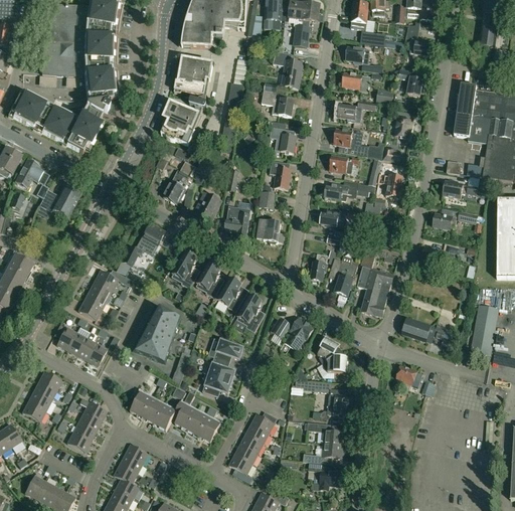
[(2,0),(0,0),(0,19),(16,21),(17,0),(2,0)]
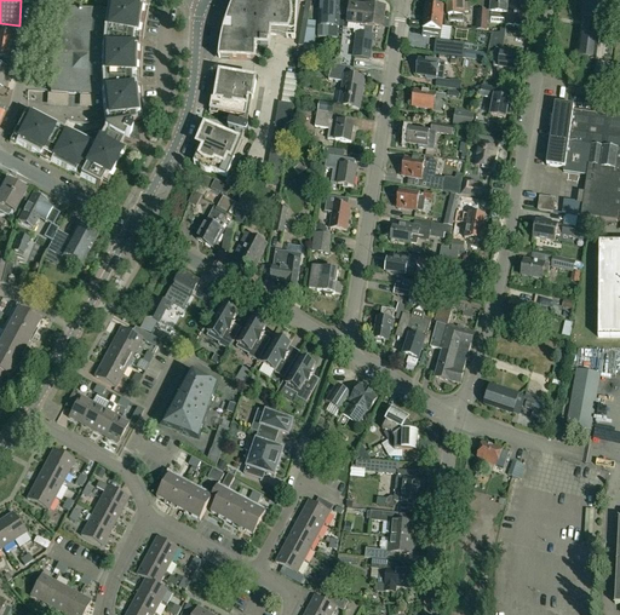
[(96,143),(32,110),(29,113),(23,110),(11,133),(17,137),(15,141),(40,153),(41,149),(52,155),(50,159),(74,171),(76,167),(81,170),(80,174),(99,184),(104,174),(108,176),(121,151),(116,149),(122,138),(122,137),(125,132),(133,136),(138,132),(135,113),(131,85),(131,72),(131,45),(133,32),(137,4),(138,0),(112,0),(107,0),(107,6),(81,5),(81,4),(79,4),(79,5),(55,4),(50,88),(98,91),(98,88),(101,88),(104,116),(105,124),(103,125),(103,128),(96,143)]
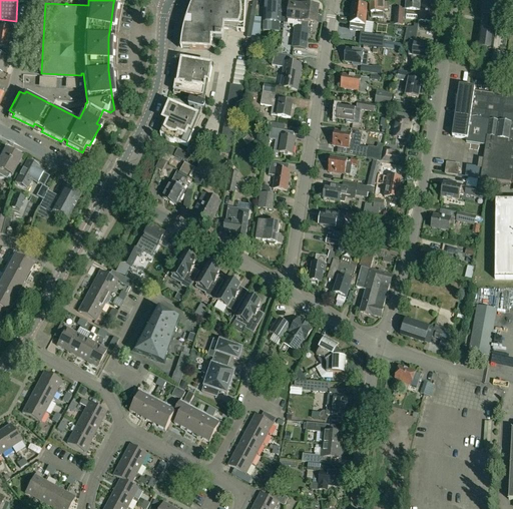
[(222,34),(223,29),(224,26),(228,26),(228,22),(244,23),(245,0),(194,0),(191,7),(186,23),(185,28),(183,37),(182,42),(182,46),(211,47),(211,40),(219,42),(221,38),(222,34)]
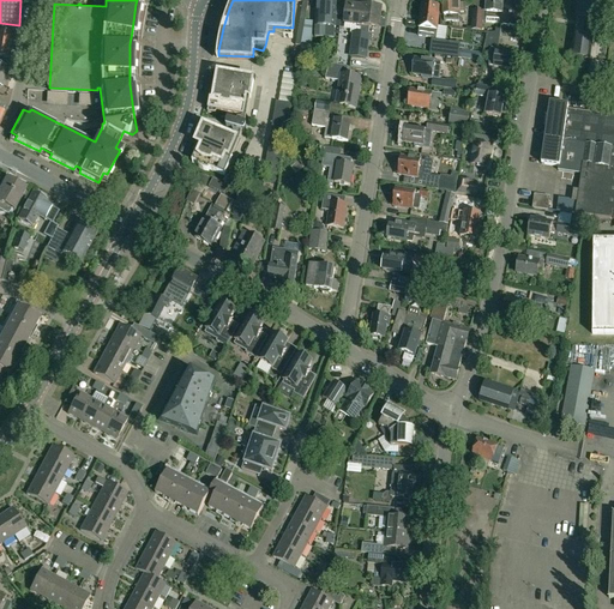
[(335,23),(336,0),(315,0),(315,23),(335,23)]
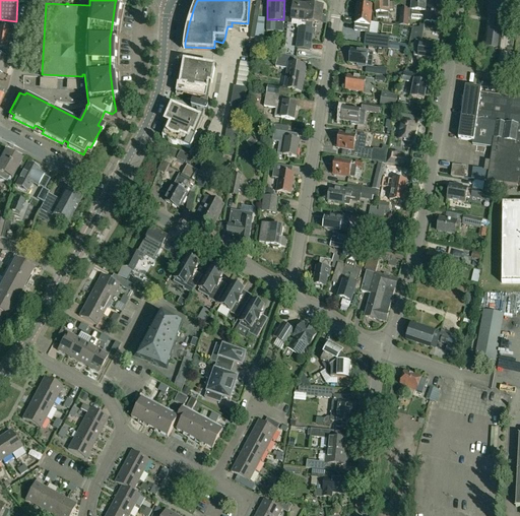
[(354,27),(369,29),(372,2),(358,0),(354,20),(354,27)]
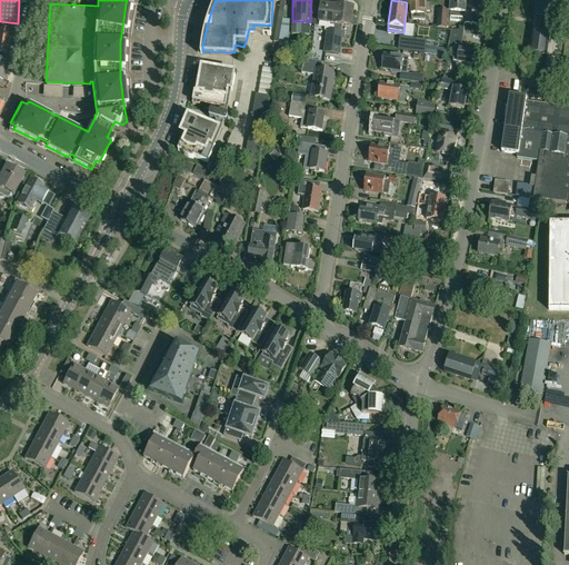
[(426,11),(426,8),(430,8),(430,1),(425,1),(425,0),(410,0),(411,11),(411,16),(425,17),(425,11),(426,11)]
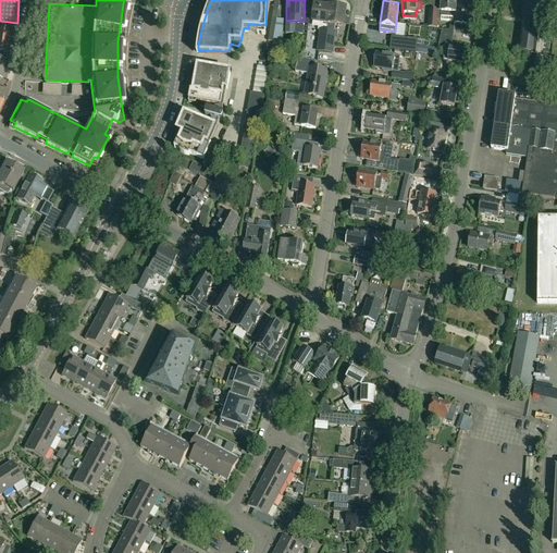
[(442,0),(441,17),(441,20),(446,21),(446,15),(446,13),(454,14),(455,14),(455,12),(456,0),(442,0)]
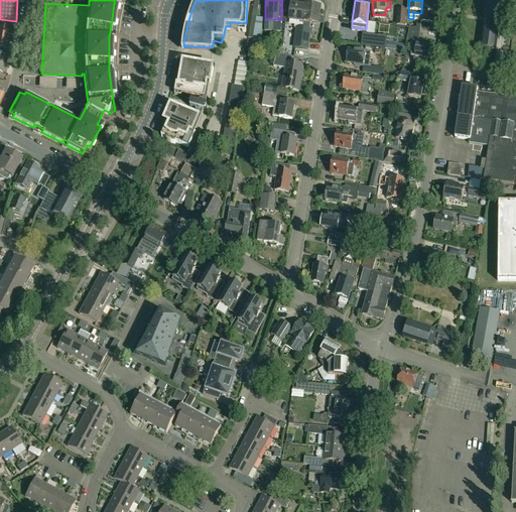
[(422,0),(421,11),(421,13),(420,13),(420,18),(437,20),(438,0),(422,0)]
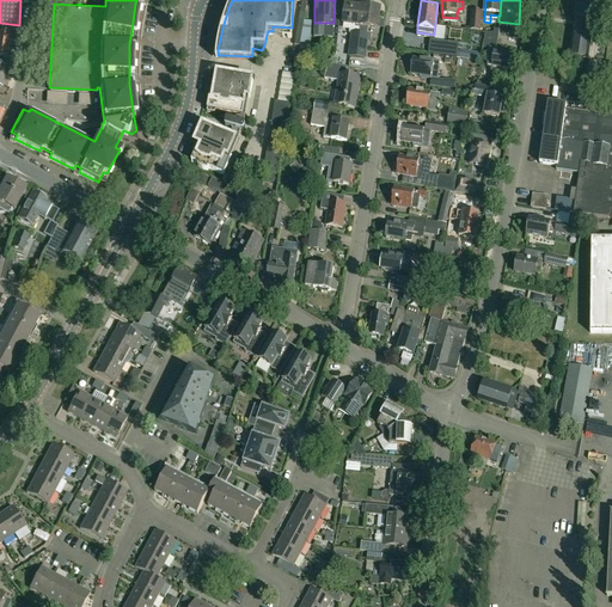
[(595,10),(598,0),(576,0),(574,16),(569,54),(588,56),(593,19),(594,19),(595,10)]
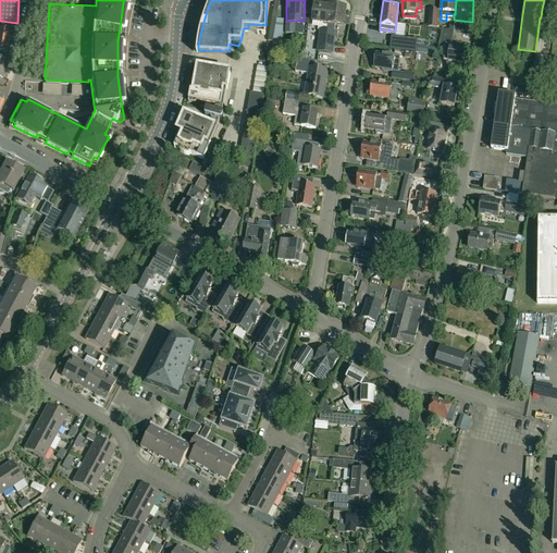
[(312,19),(327,21),(329,13),(330,2),(329,3),(314,2),(312,19)]
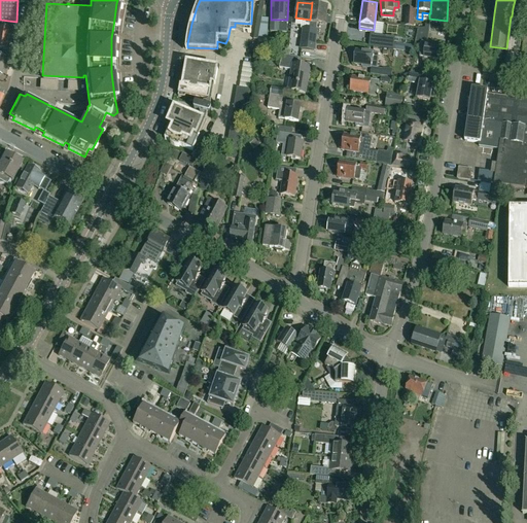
[(311,12),(310,20),(309,26),(310,26),(309,32),(303,31),(301,45),(302,45),(307,46),(314,47),(316,27),(312,27),(313,20),(325,21),(327,4),(312,2),(311,12)]
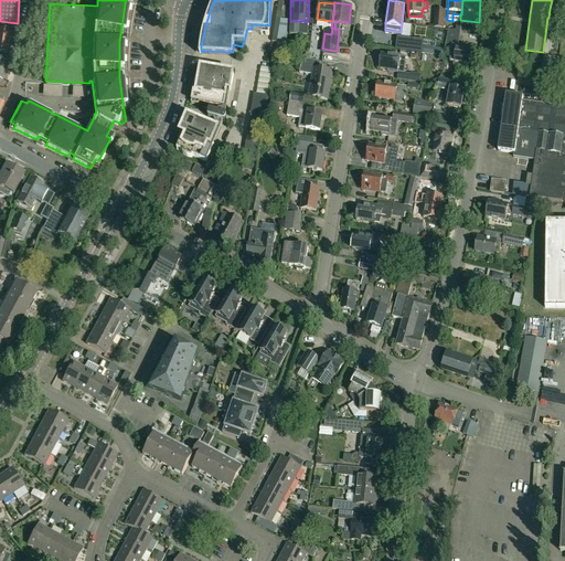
[(435,7),(434,24),(443,25),(445,7),(435,7)]
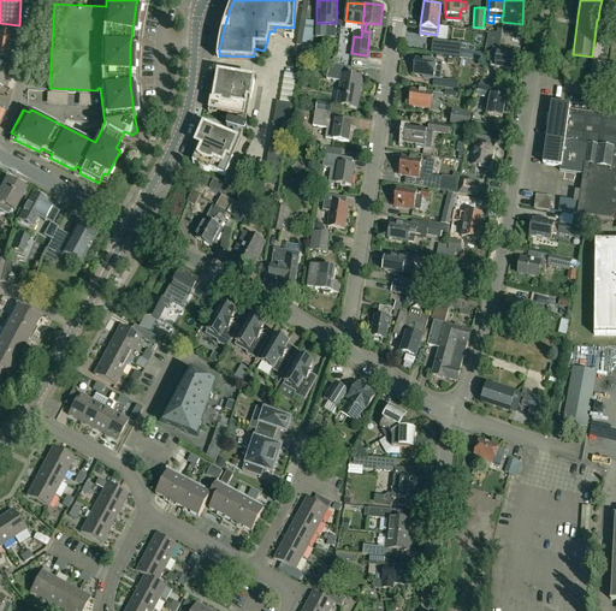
[(13,31),(9,31),(10,25),(0,24),(0,41),(11,43),(13,31)]
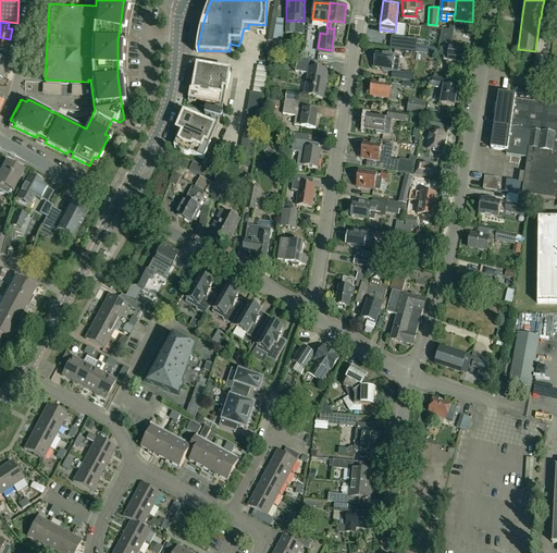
[(405,37),(392,35),(390,47),(403,49),(405,37)]
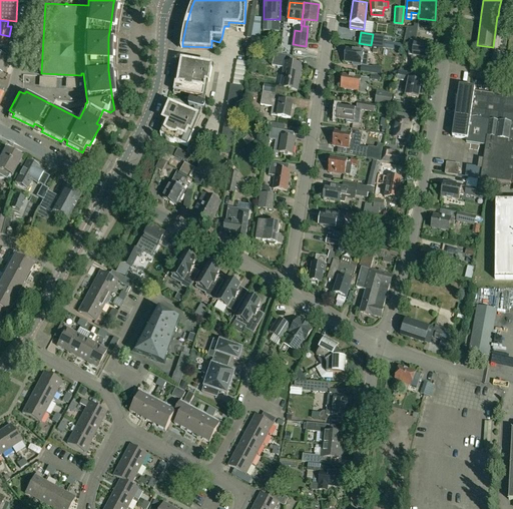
[(0,44),(7,46),(9,36),(0,34),(0,44)]
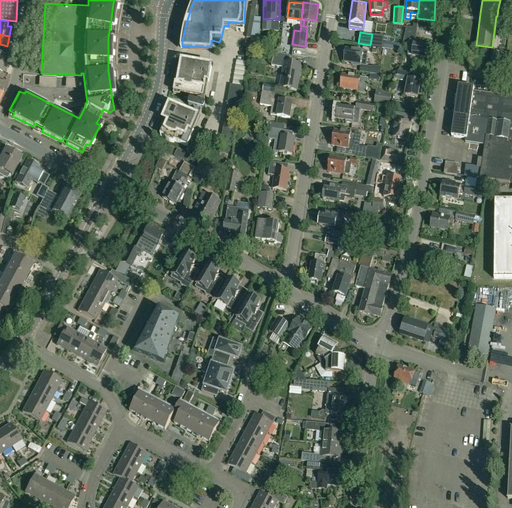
[(428,47),(429,42),(419,41),(420,39),(414,38),(414,39),(409,38),(407,52),(412,53),(427,55),(429,53),(429,48),(428,47)]
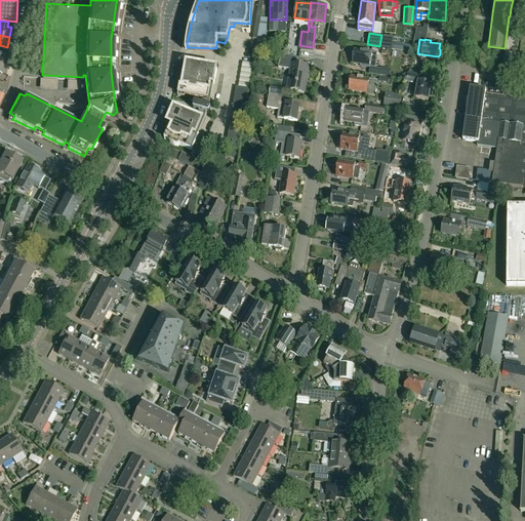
[(412,43),(394,41),(393,47),(411,49),(412,43)]
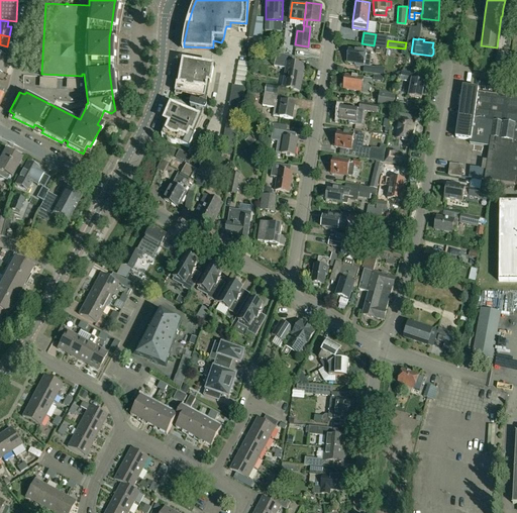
[(347,58),(347,60),(355,62),(355,63),(363,64),(364,63),(369,64),(371,56),(370,56),(371,49),(349,46),(348,52),(346,54),(345,57),(347,58)]
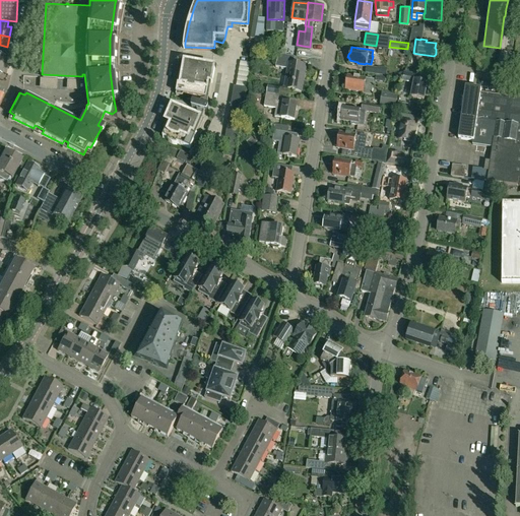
[(306,63),(290,60),(291,54),(277,51),(275,64),(288,66),(284,86),(301,88),(306,63)]
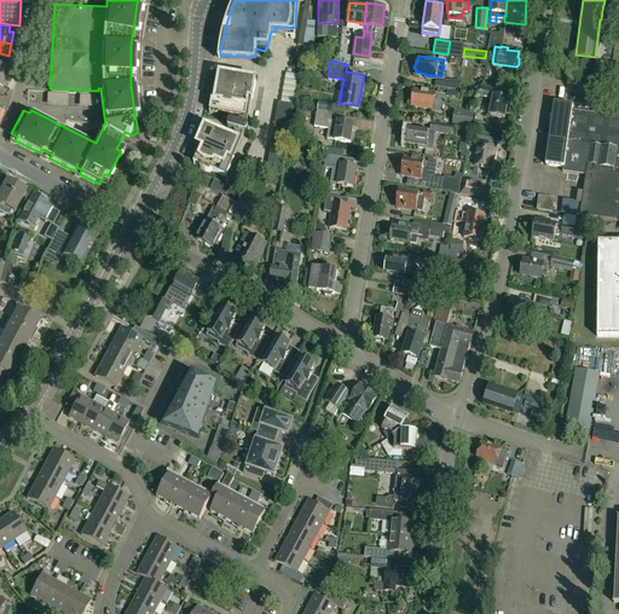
[(253,97),(256,77),(238,74),(239,73),(238,71),(237,71),(235,70),(233,70),(230,70),(227,70),(227,73),(220,70),(218,81),(214,80),(209,110),(218,111),(218,109),(246,115),(249,96),(253,97)]
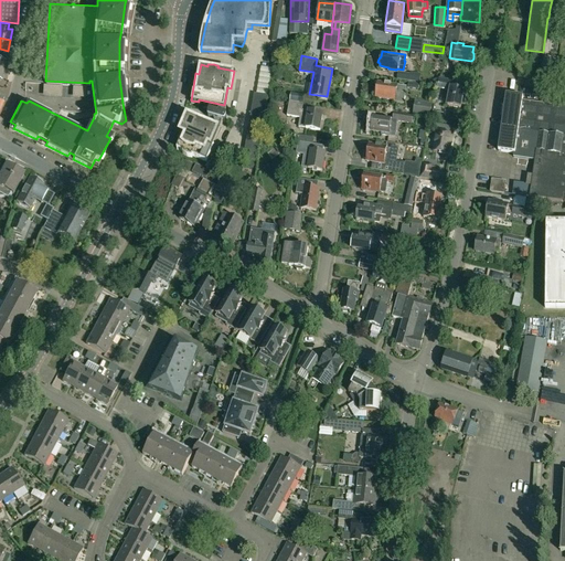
[(418,80),(420,72),(409,70),(409,72),(397,70),(396,76),(418,80)]
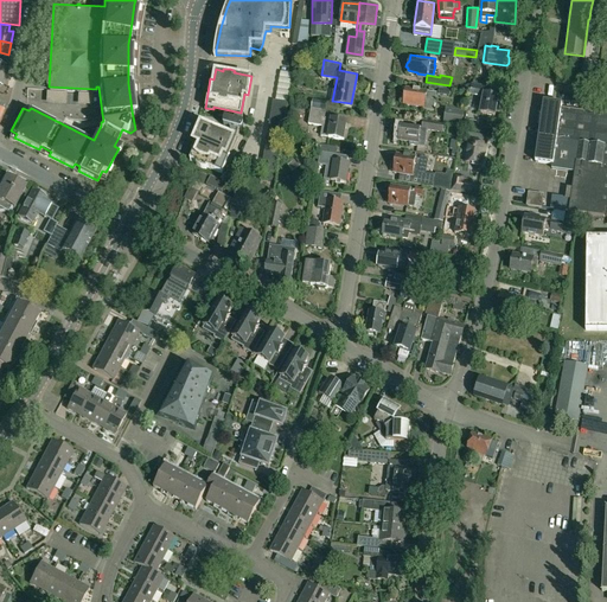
[(494,113),(498,94),(497,94),(498,89),(493,89),(493,85),(472,82),(470,91),(484,94),(480,110),(494,113)]
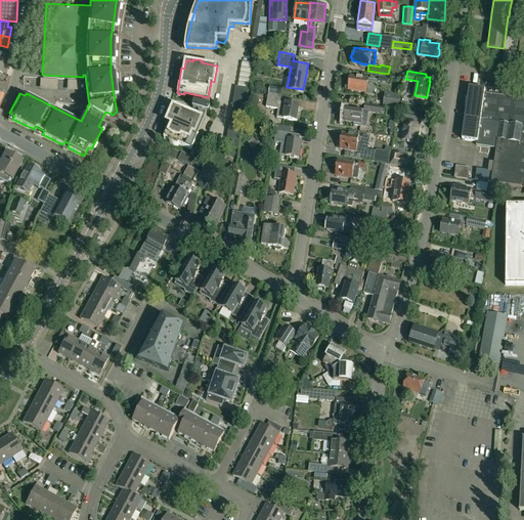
[(349,84),(348,88),(365,90),(365,92),(375,93),(376,82),(374,82),(374,77),(368,77),(368,76),(350,74),(349,78),(348,78),(347,82),(349,84)]
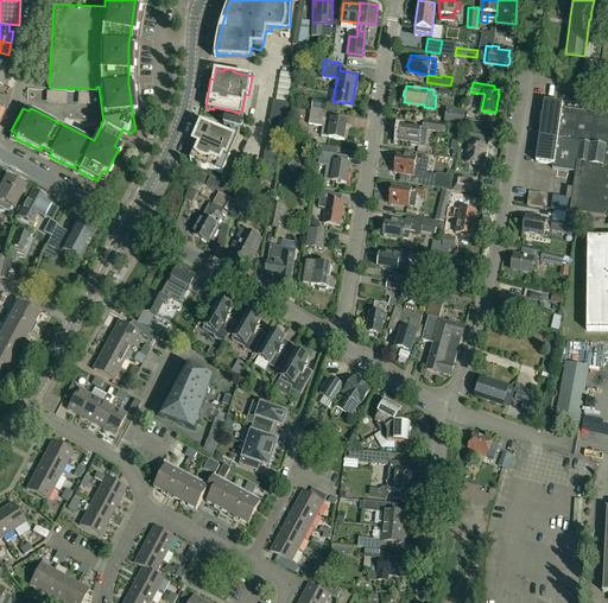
[(289,100),(273,97),(272,105),(287,107),(289,100)]
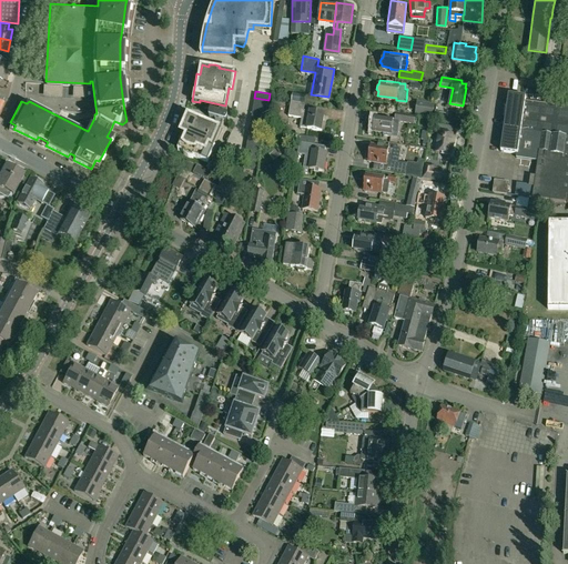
[(526,94),(508,92),(507,106),(508,106),(507,116),(505,116),(500,149),(516,151),(516,155),(538,159),(533,195),(567,200),(567,202),(567,201),(567,103),(567,106),(525,99),(526,94)]
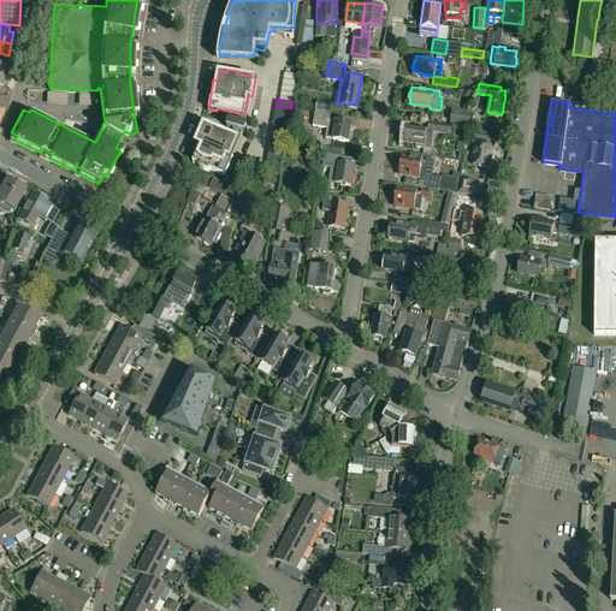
[(472,110),(452,106),(450,122),(469,125),(472,110)]
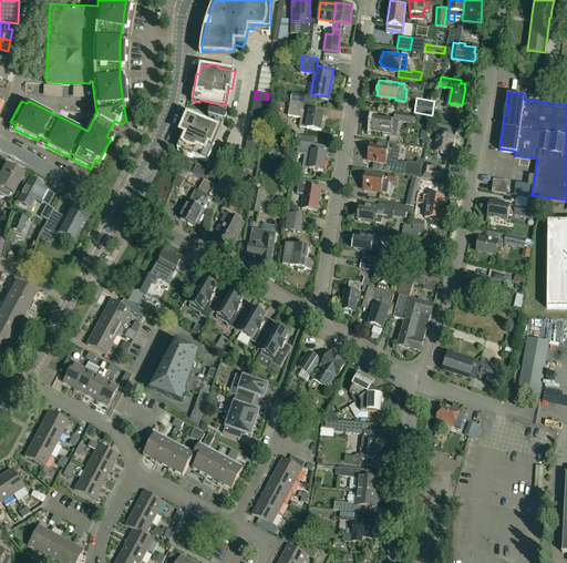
[(290,99),(288,113),(301,115),(300,124),(307,125),(321,129),(323,111),(309,109),(303,108),(305,101),(290,99)]
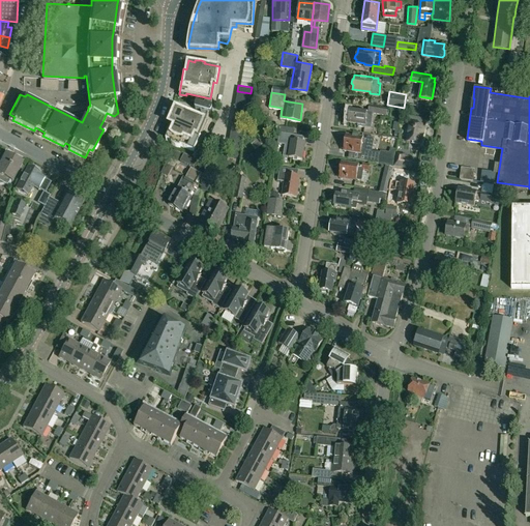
[(212,110),(213,107),(198,101),(196,105),(196,108),(211,113),(212,110)]
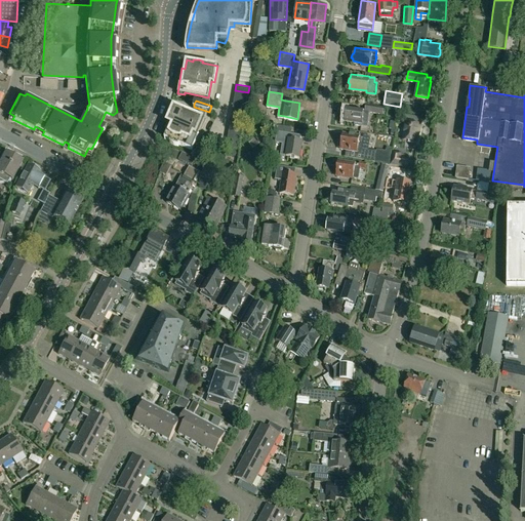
[(416,104),(402,101),(401,107),(415,110),(416,104)]
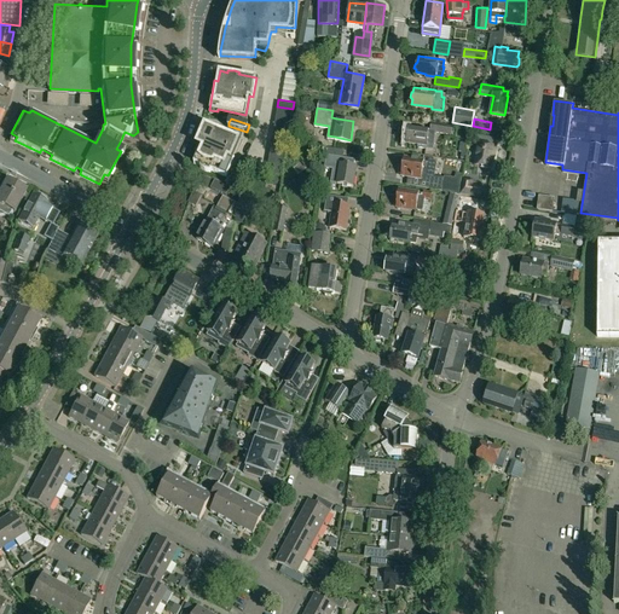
[(450,133),(452,123),(432,120),(431,128),(450,133)]
